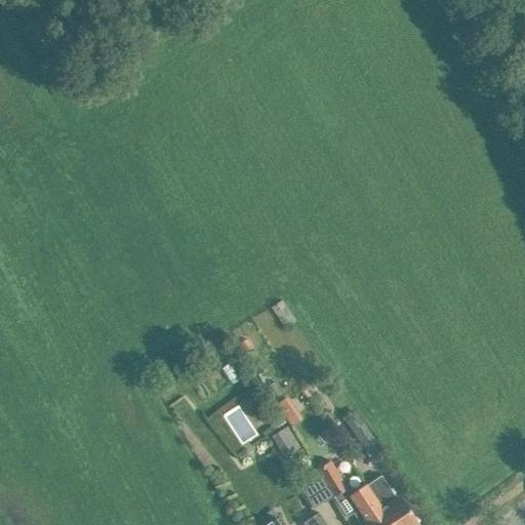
[(245,339),(239,344),(243,350),(249,346),(245,339)]
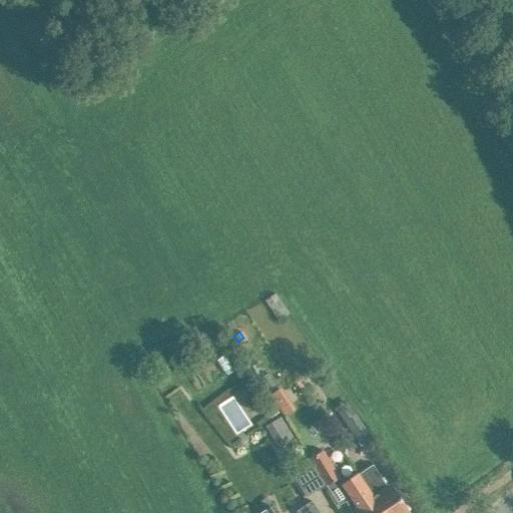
[(281,388),(270,395),(285,417),(296,410),(281,388)]
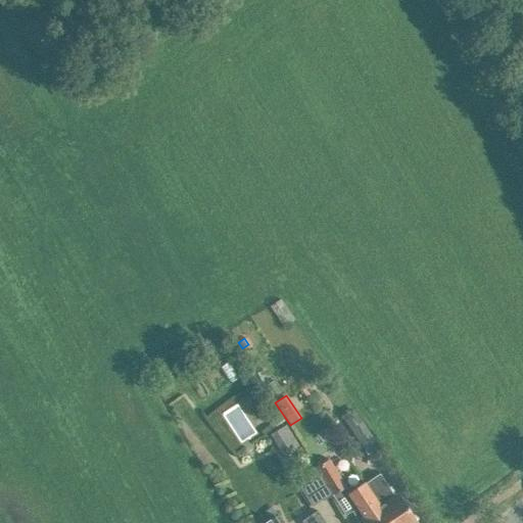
[(350,430),(370,457),(381,448),(362,422),(350,430)]
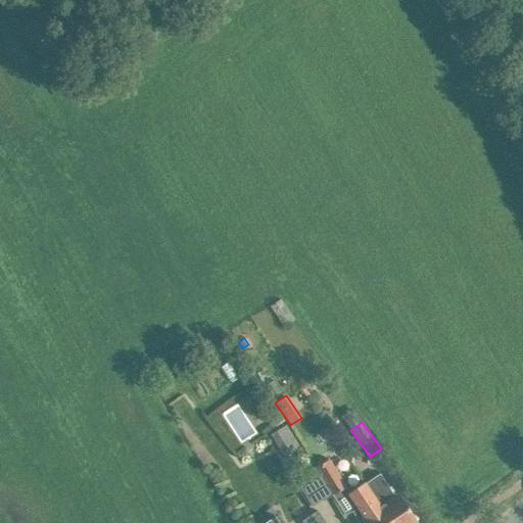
[(286,425),(272,434),(276,441),(291,431),(286,425)]
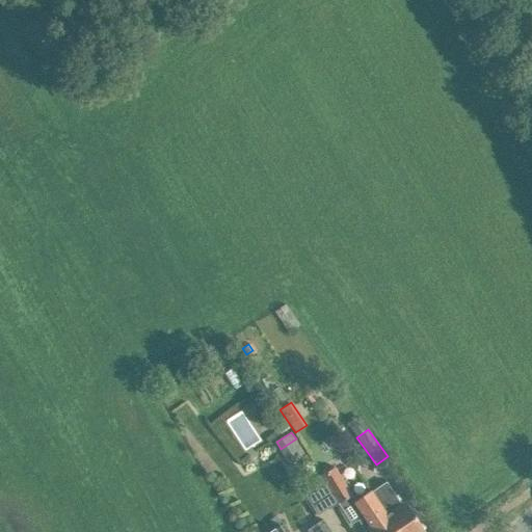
[(320,476),(338,504),(352,496),(335,467),(320,476)]
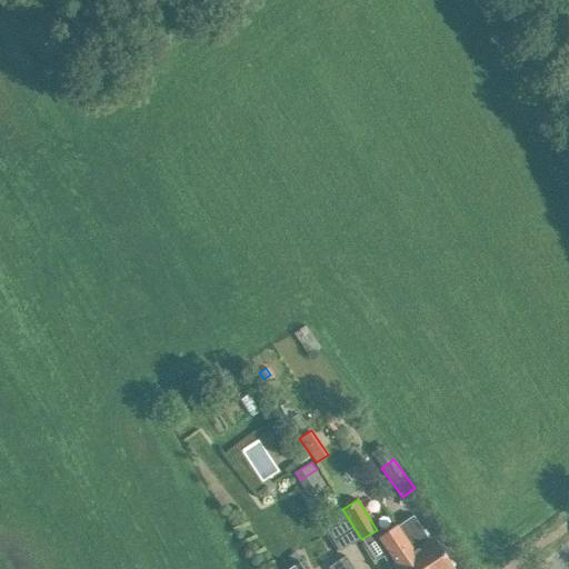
[(412,517),(397,527),(426,568),(453,568),(433,538),(429,541),(412,517)]
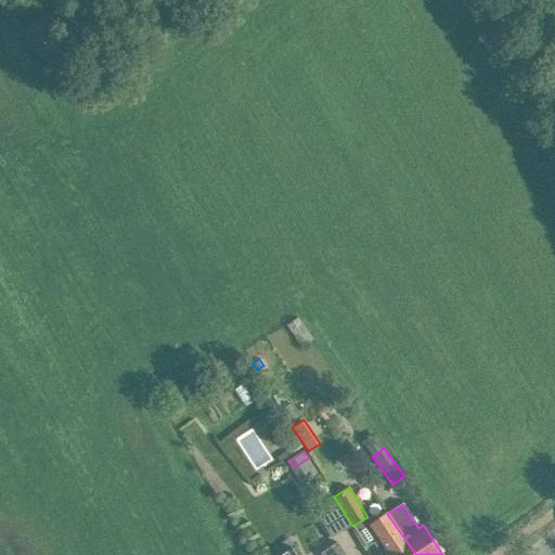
[(415,554),(387,514),(371,525),(387,549),(384,551),(386,554),(415,554)]
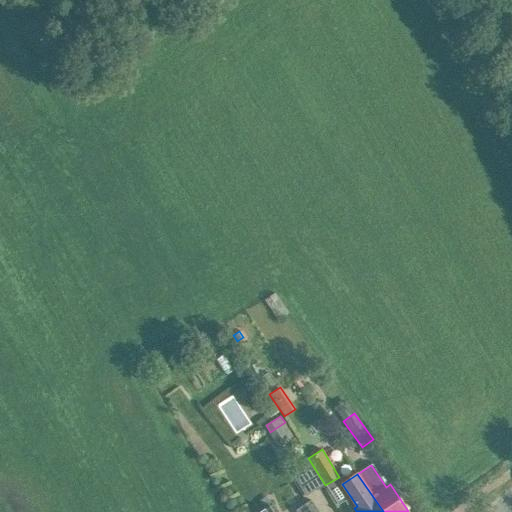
[(263,506),(254,511),(272,511),(267,504),(271,502),(266,495),(259,500),(263,506)]
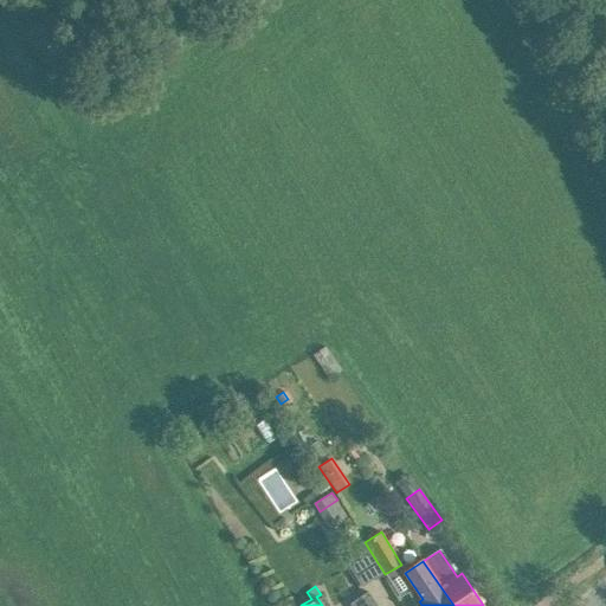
[(353,605),(378,605),(368,592),(352,603),(353,605)]
